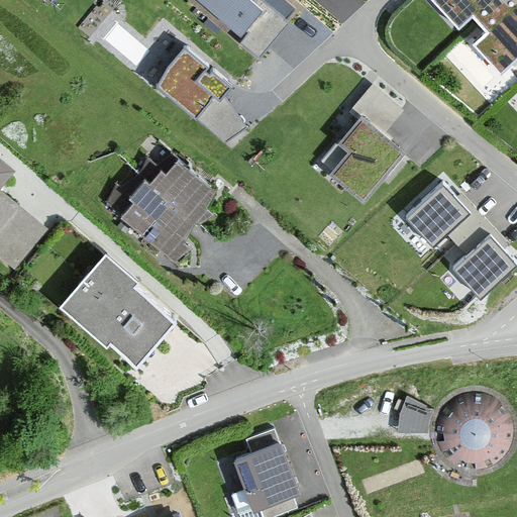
[(196,0),(262,52),(286,21),(259,0),(196,0)]
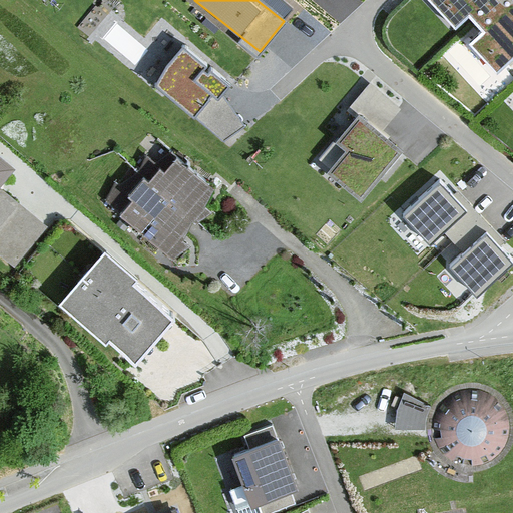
[(512,54),(512,0),(436,0),(456,20),(470,5),(484,20),(466,37),(497,70),(512,54)]
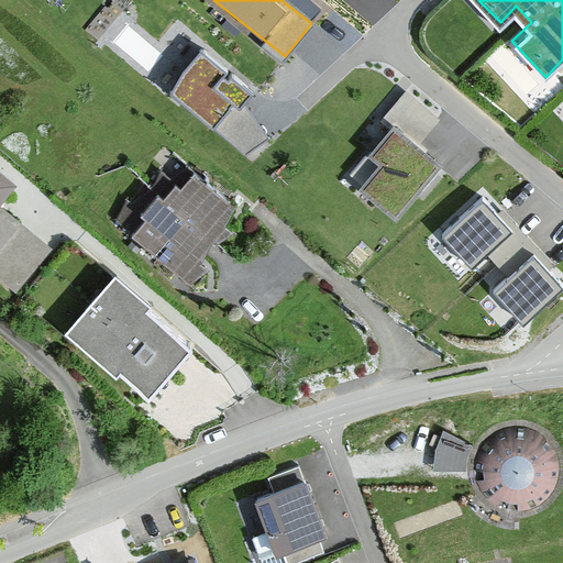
[(252,87),(198,44),(167,85),(246,153),(268,134),(243,100),(252,87)]
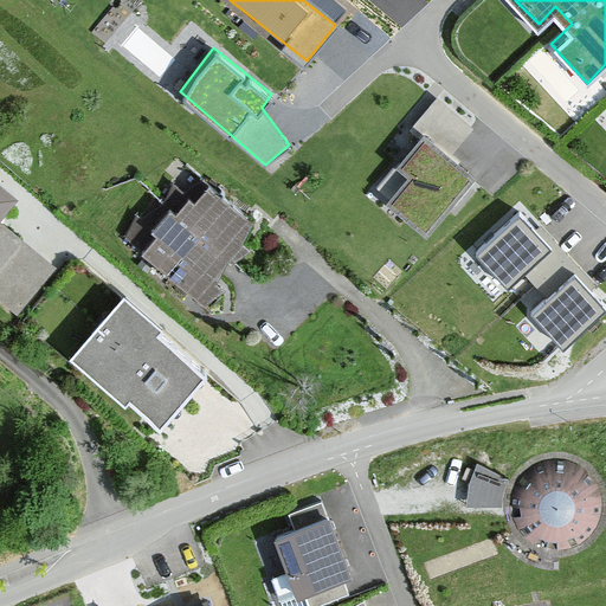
[(474,120),(434,90),(405,129),(414,136),(398,158),(412,168),(393,192),(430,219),(468,169),(447,154),(474,120)]
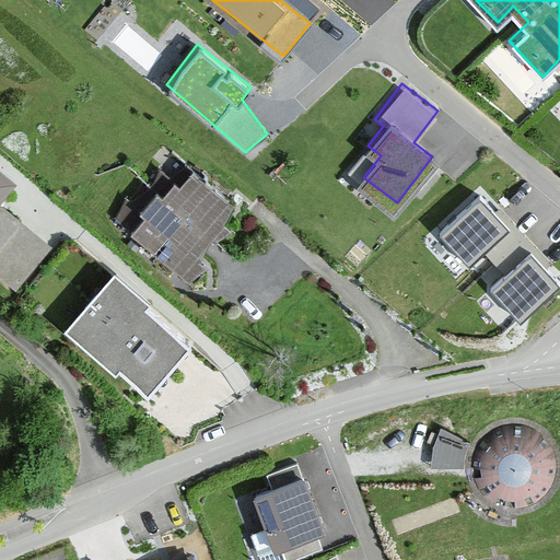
[(22,181),(0,162),(0,272),(19,288),(55,243),(3,202),(22,181)]
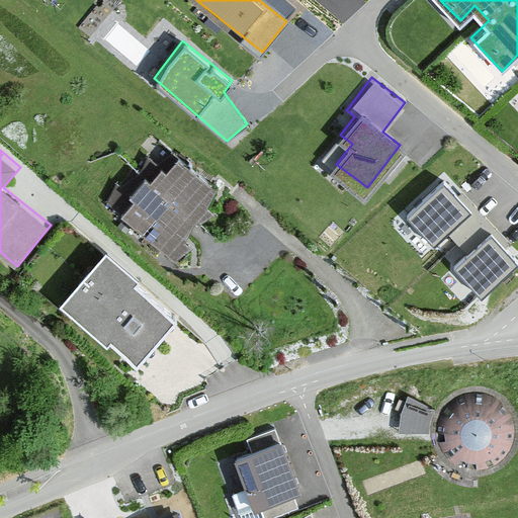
[(171,152),(118,210),(166,252),(218,193),(171,152)]
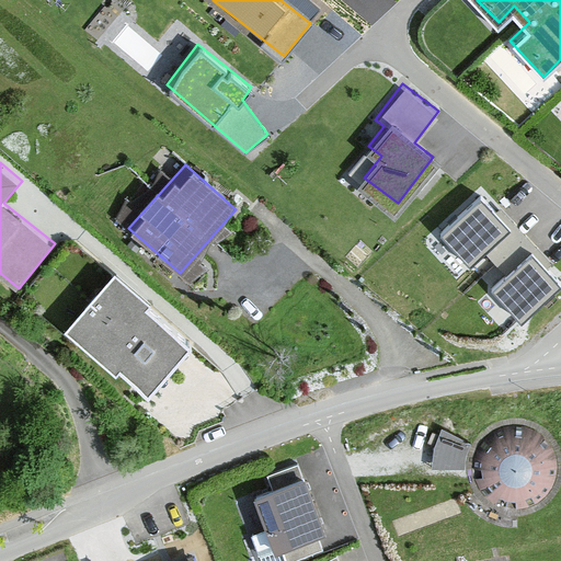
[(560,292),(560,263),(488,189),(445,230),(469,255),(481,244),(507,273),(491,288),(527,325),(560,292)]
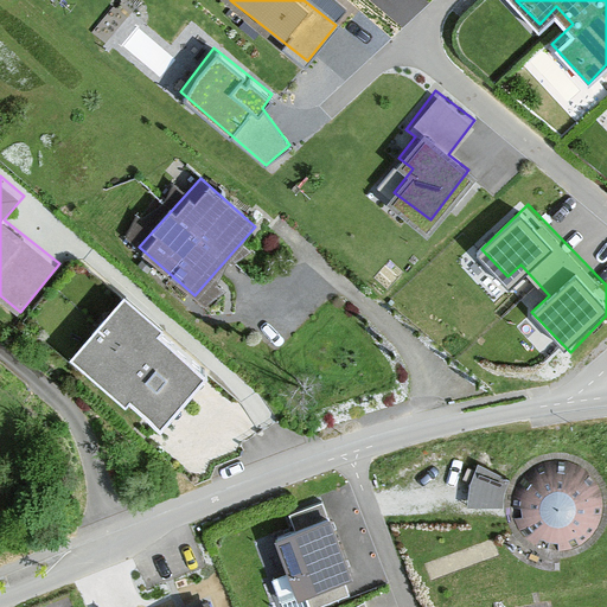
[(126,229),(141,241),(157,221),(140,209),(126,229)]
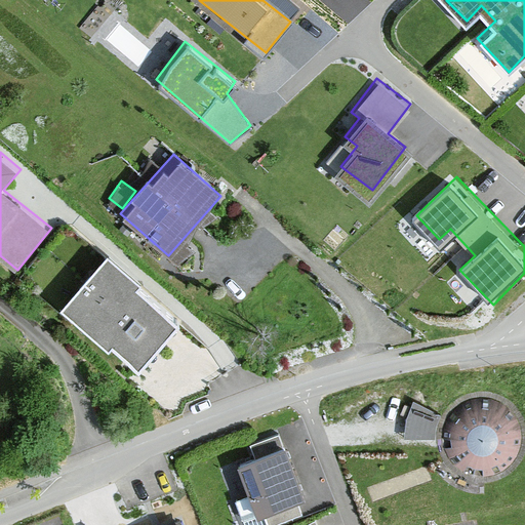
[(107,259),(61,313),(109,355),(112,352),(138,374),(177,330),(135,293),(139,288),(107,259)]
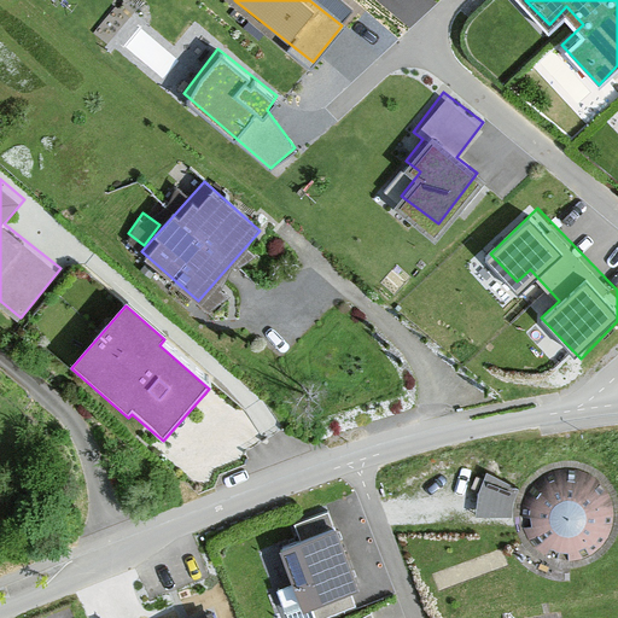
[(520,526),(526,541),(537,552),(551,558),(566,559),(581,557),(593,549),(604,537),(608,524),(610,509),(606,495),(598,483),(587,473),(571,468),(557,468),(541,473),(529,483),(522,496),(518,512),(520,526)]
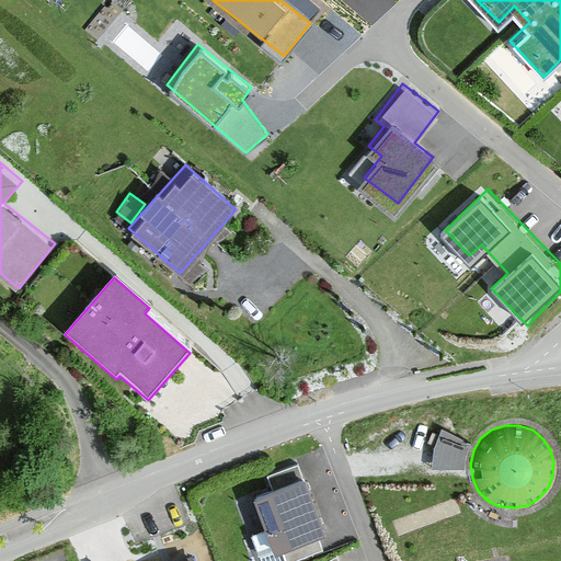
[(436,458),(468,459),(469,436),(436,435),(436,458)]
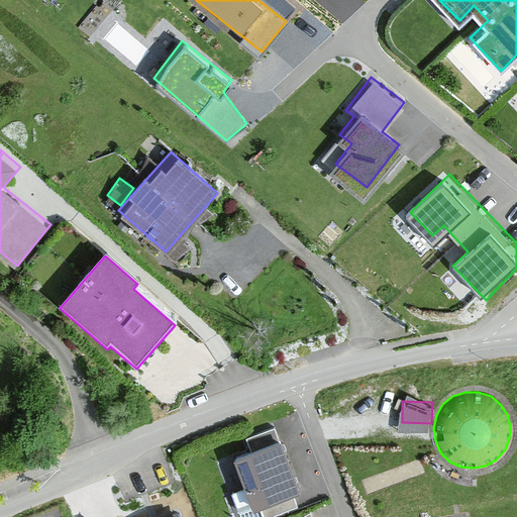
[(282,435),(234,453),(255,505),(302,487),(282,435)]
